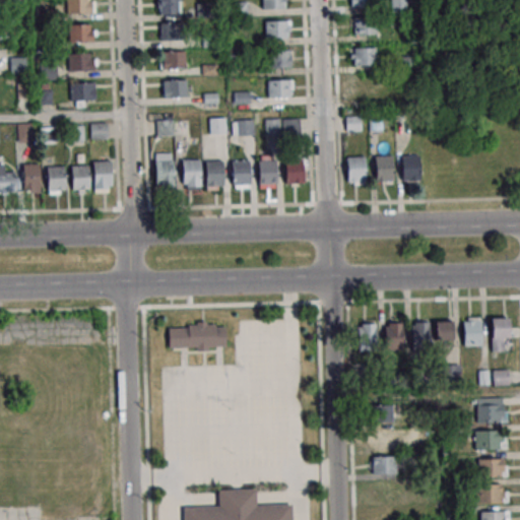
[(93,0),(66,0),(67,13),(94,13),(93,0)]
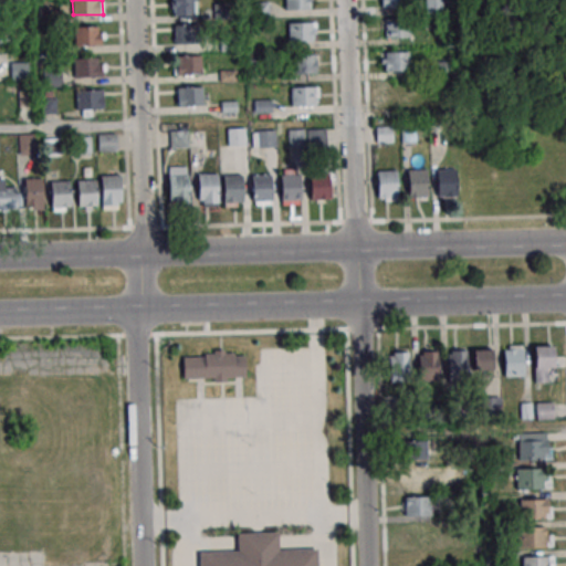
[(196,0),(170,0),(170,16),(197,16),(196,0)]
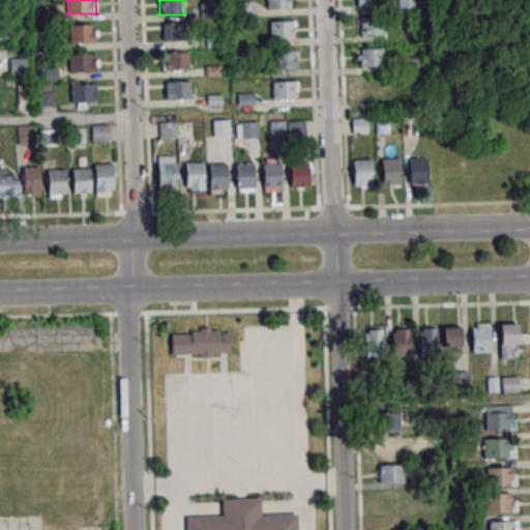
[(290,9),(290,0),(267,0),(267,9),(290,9)]
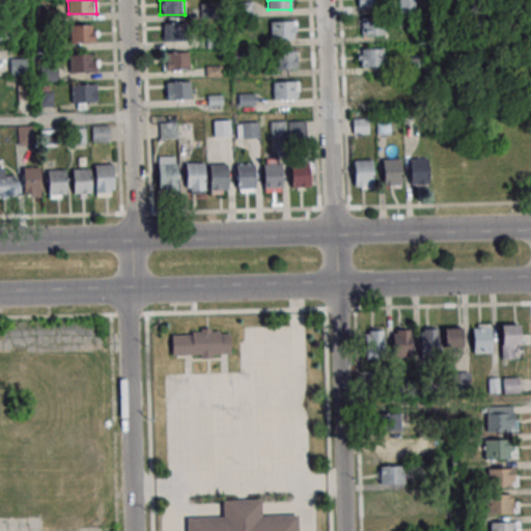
[(384,35),(384,19),(357,19),(358,35),(384,35)]
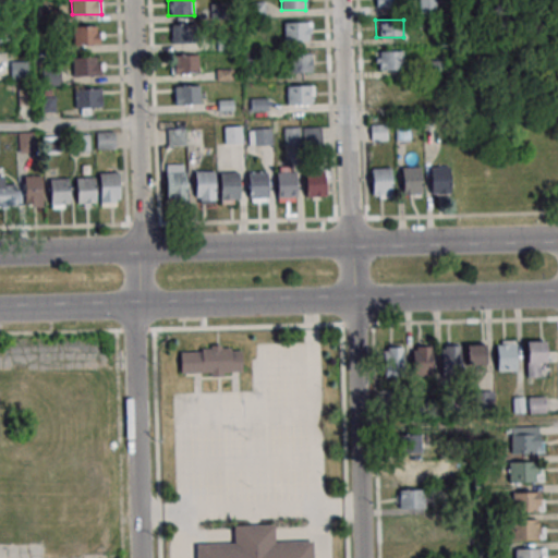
[(284,22),(284,41),(311,41),(311,22),(284,22)]
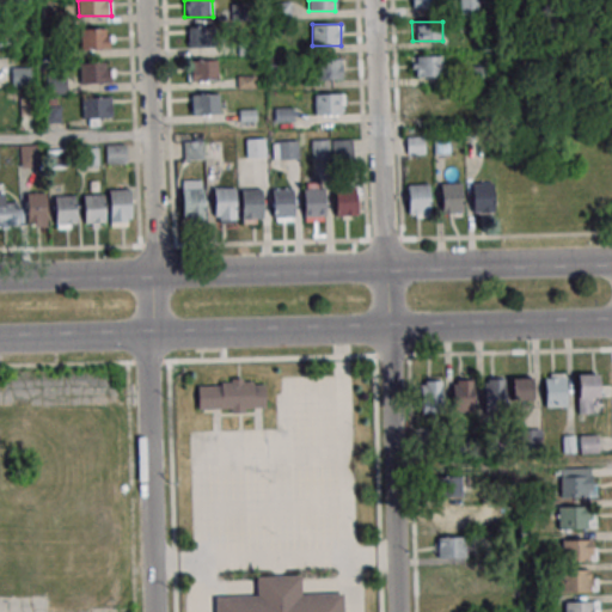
[(188,28),(188,48),(213,48),(213,28),(188,28)]
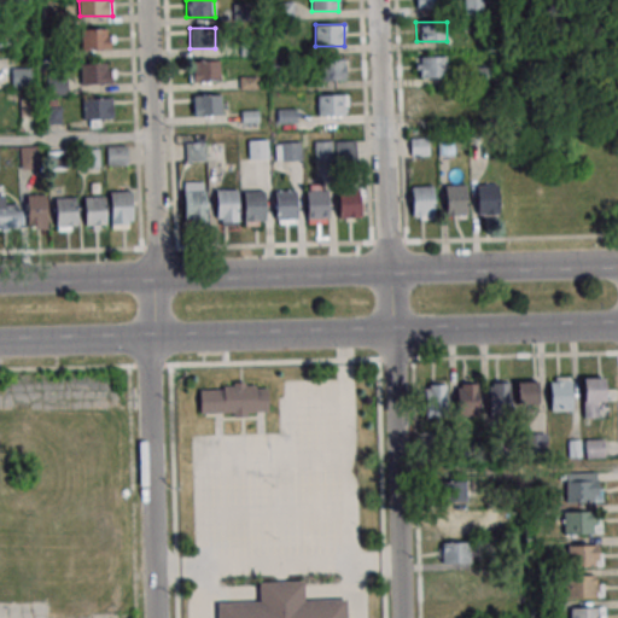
[(81,50),(110,50),(110,29),(81,29),(81,50)]
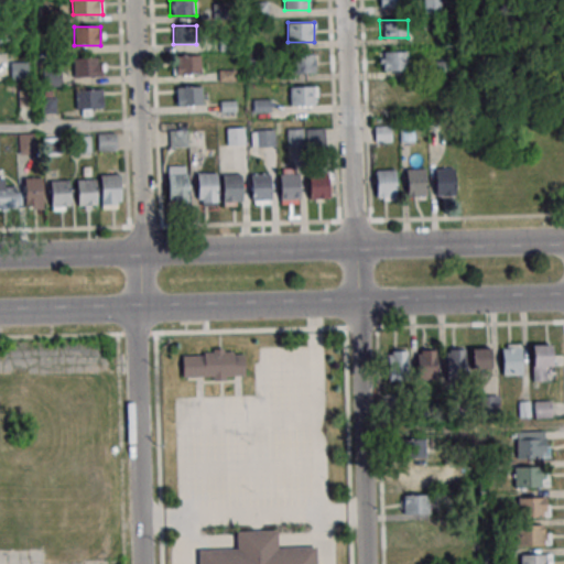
[(379,51),(379,72),(408,72),(408,51),(379,51)]
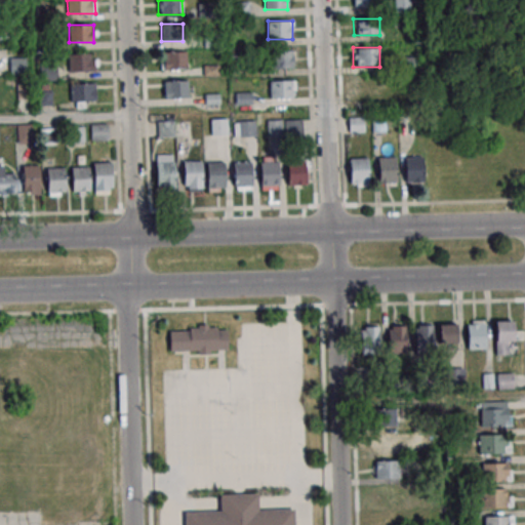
[(187,51),(163,51),(163,69),(187,69),(187,51)]
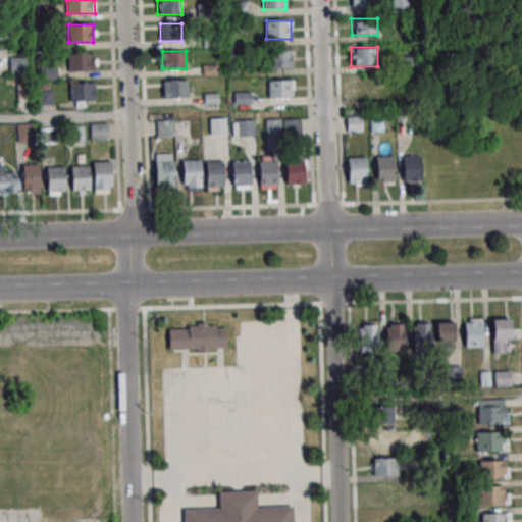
[(269,51),(269,68),(292,68),(292,51),(269,51)]
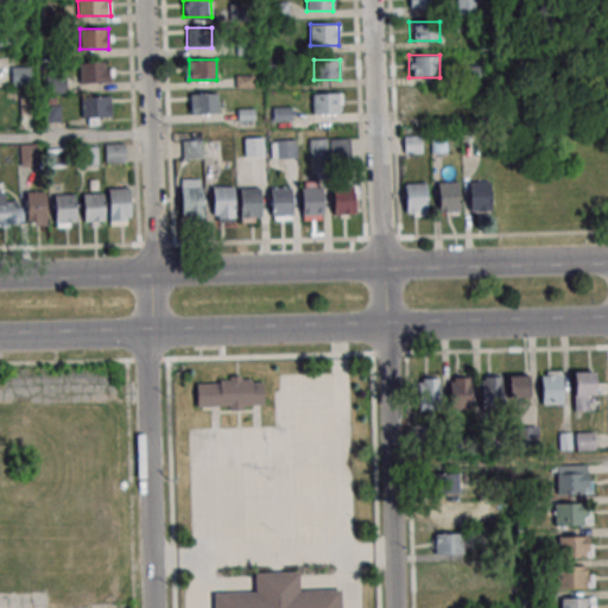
[(78,82),(111,82),(111,62),(78,62),(78,82)]
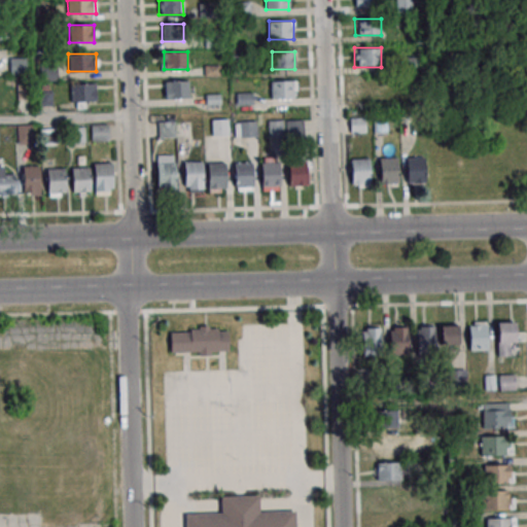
[(415,58),(403,58),(403,66),(415,66),(415,58)]
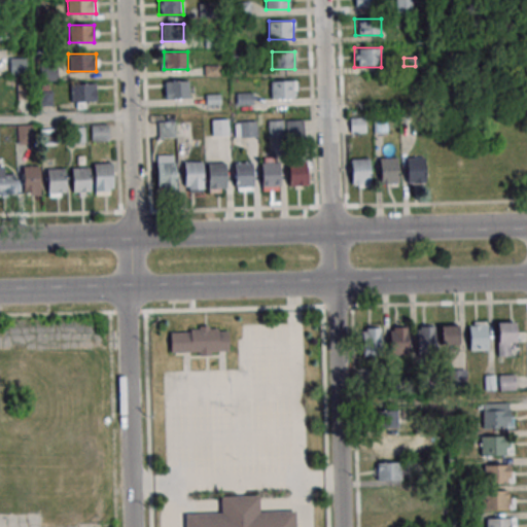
[(10,59),(10,74),(26,74),(26,59),(10,59)]
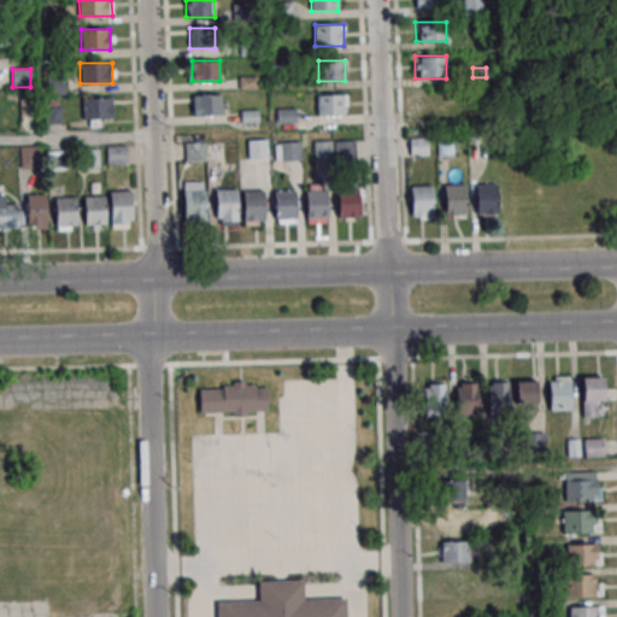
[(46,94),(66,94),(66,74),(46,74),(46,94)]
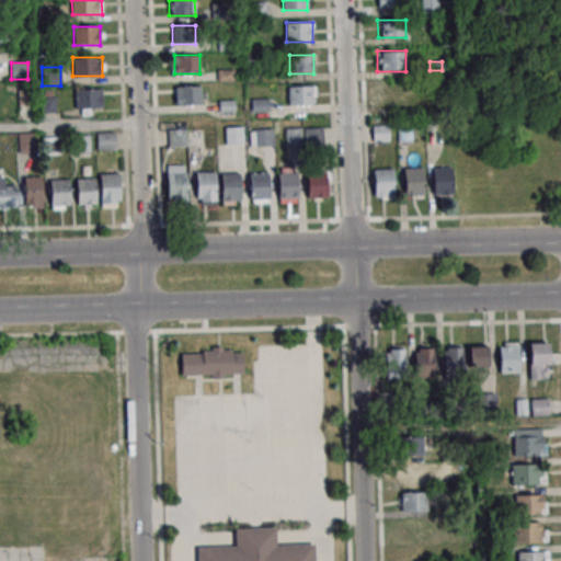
[(316,86),(288,86),(288,106),(316,106),(316,86)]
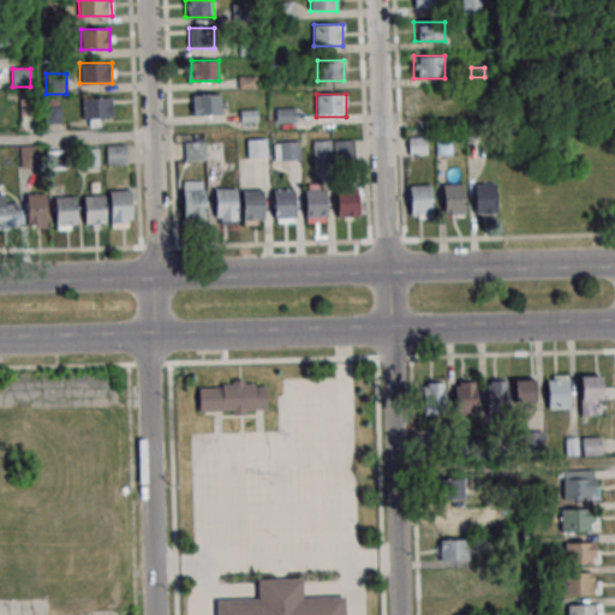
[(192,115),(221,115),(221,95),(192,95),(192,115)]
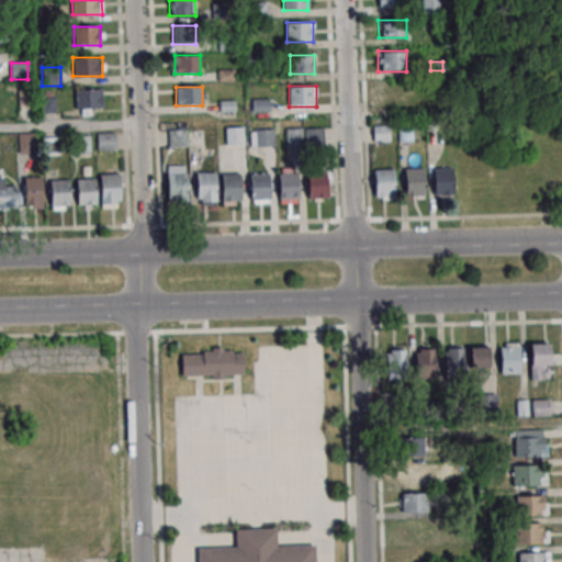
[(102,90),(75,90),(75,115),(91,115),(91,110),(102,110),(102,90)]
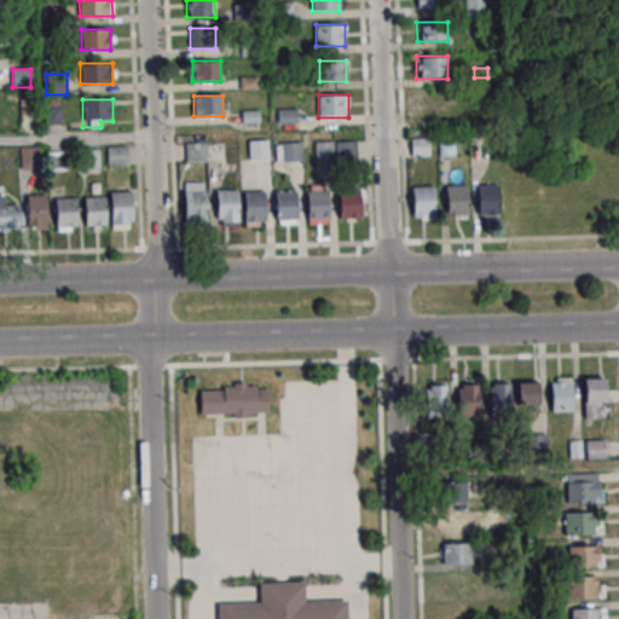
[(411,156),(428,156),(428,138),(411,138),(411,156)]
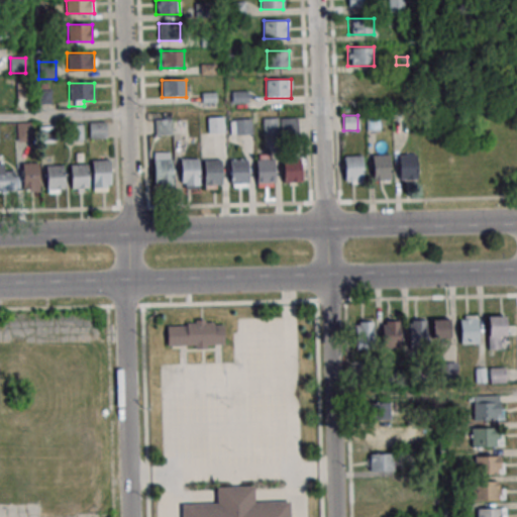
[(379,129),(379,115),(367,115),(367,130),(379,129)]
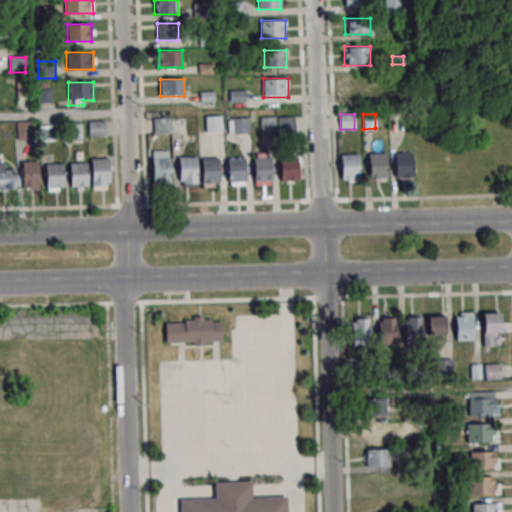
[(206,131),(222,131),(222,116),(206,116),(206,131)]
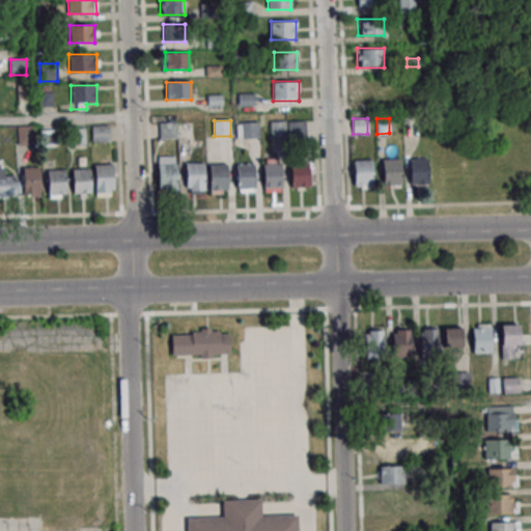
[(159,122),(159,139),(176,139),(176,122),(159,122)]
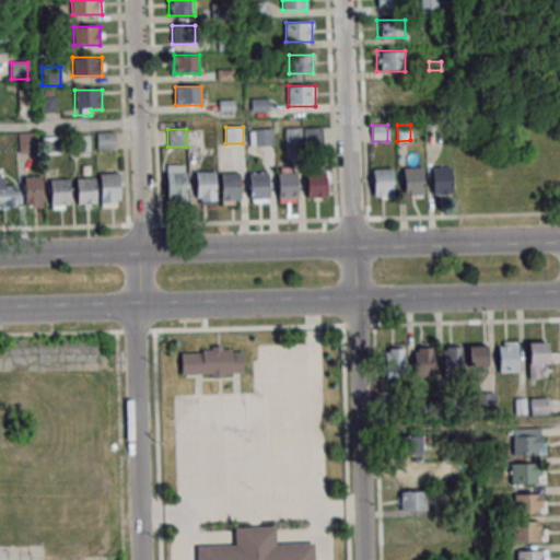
[(249,129),(249,146),(273,146),(273,129),(249,129)]
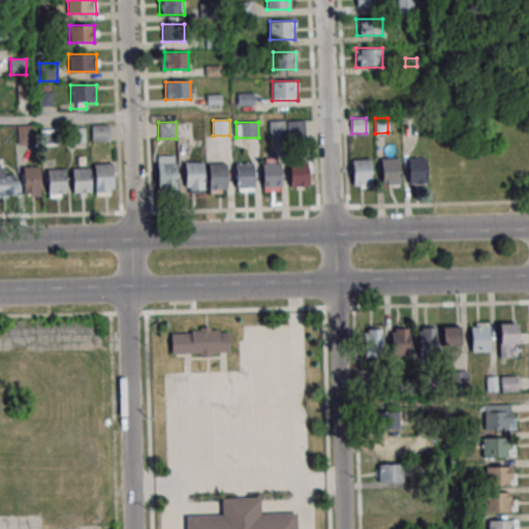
[(18,144),(33,144),(32,125),(18,126),(18,144)]
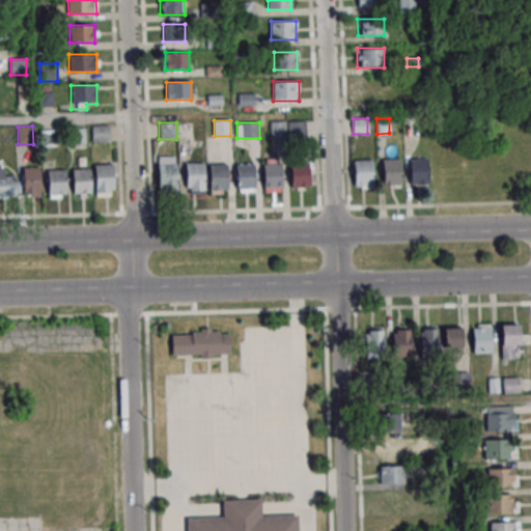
[(109,142),(109,127),(92,127),(92,142),(109,142)]
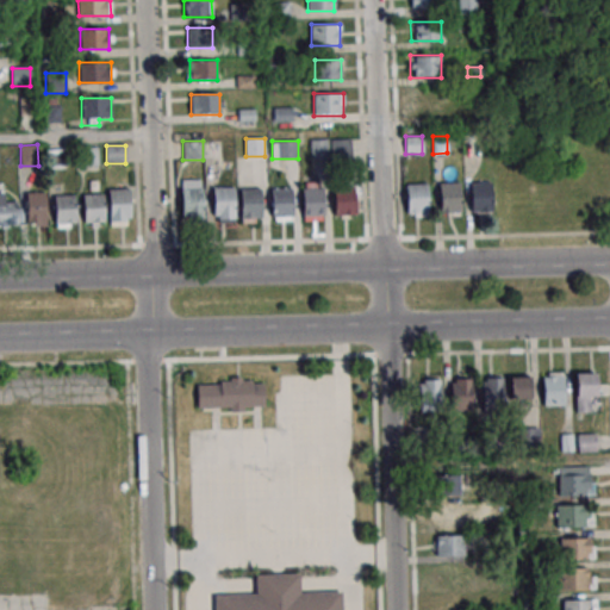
[(49,166),(64,167),(66,148),(50,147),(49,166)]
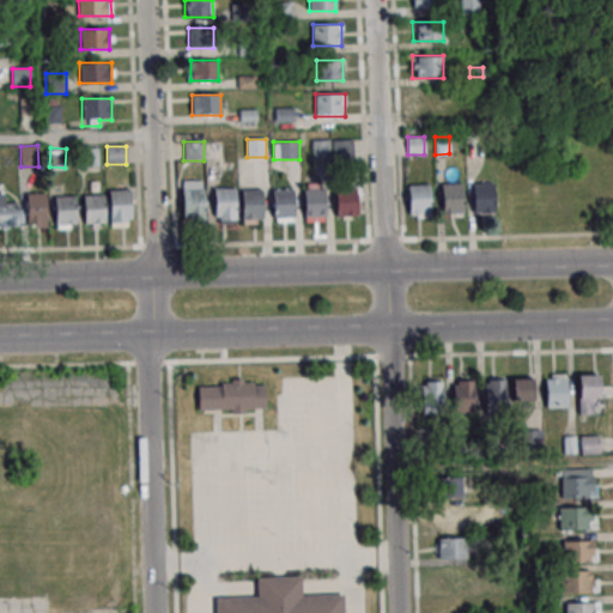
[(98,165),(98,149),(82,149),(82,165),(98,165)]
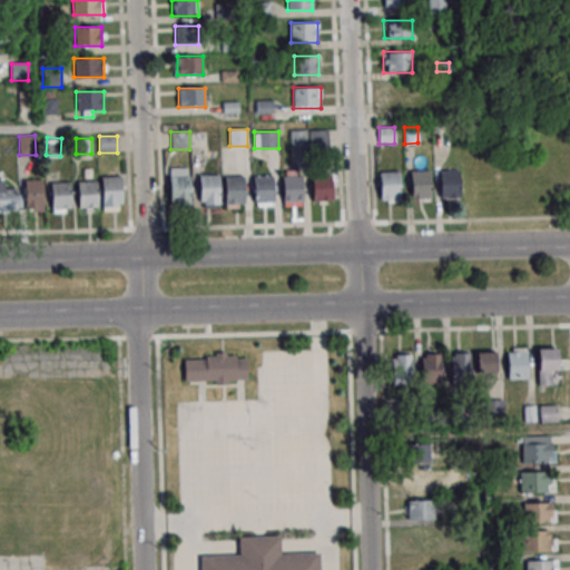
[(190,204),(189,167),(169,167),(169,205),(190,204)]
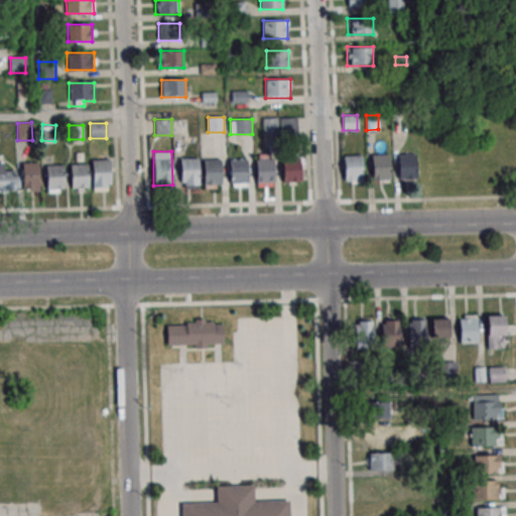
[(390,180),(390,154),(372,154),(372,180),(390,180)]
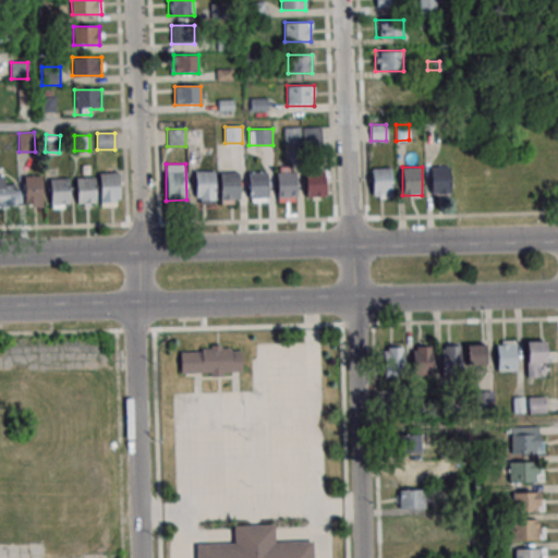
[(431,167),(431,195),(450,195),(450,167),(431,167)]
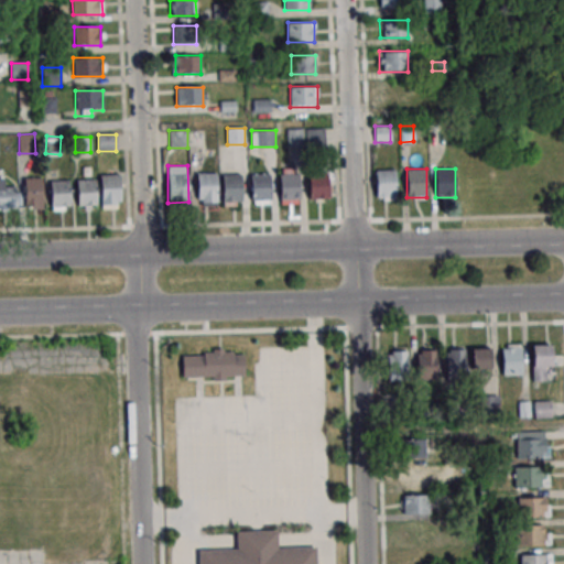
[(396,201),(396,170),(376,170),(376,201),(396,201)]
